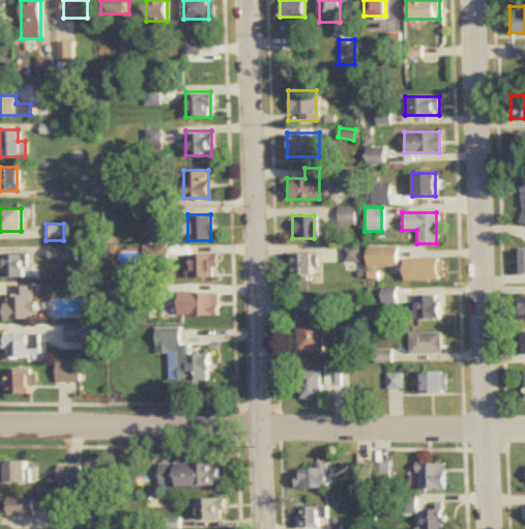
[(47,260),(71,260),(71,245),(47,245),(47,260)]
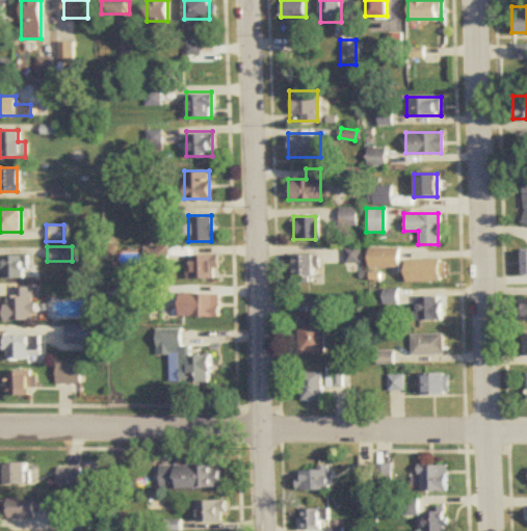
[(397,267),(397,248),(366,248),(366,267),(397,267)]
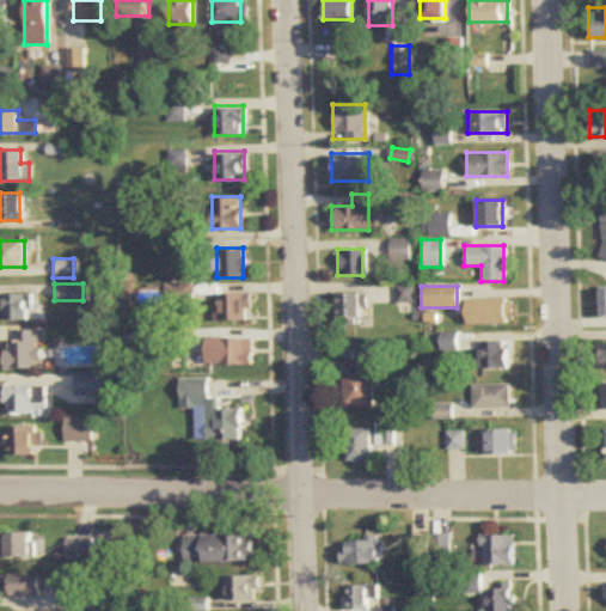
[(213,321),(248,321),(248,292),(213,292),(213,321)]
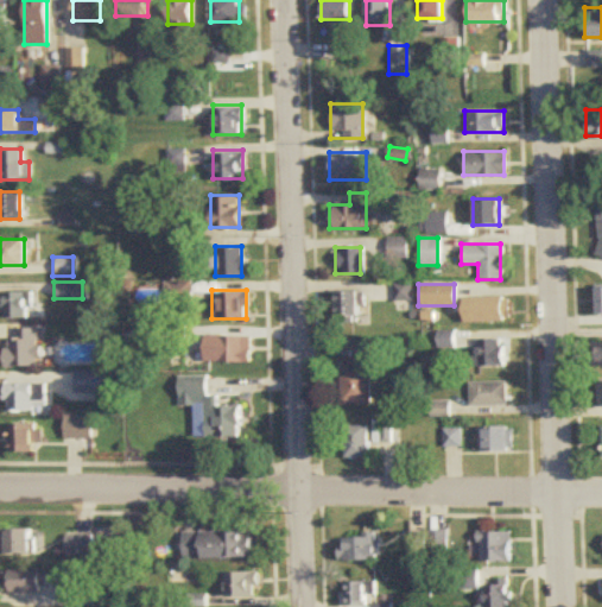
[(334,322),(357,322),(357,290),(334,290),(334,322)]
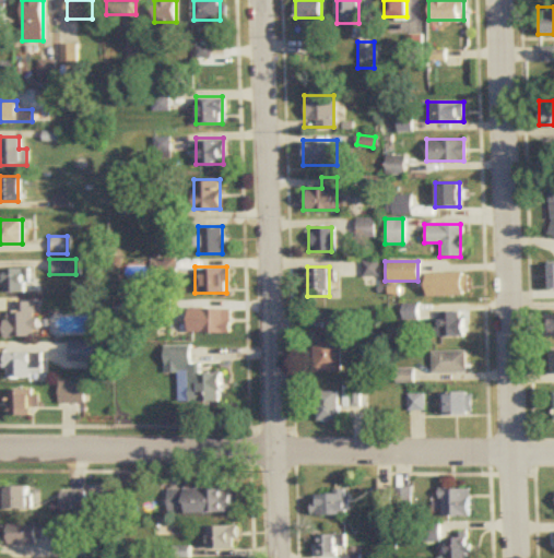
[(1,292),(25,292),(25,268),(1,268),(1,292)]
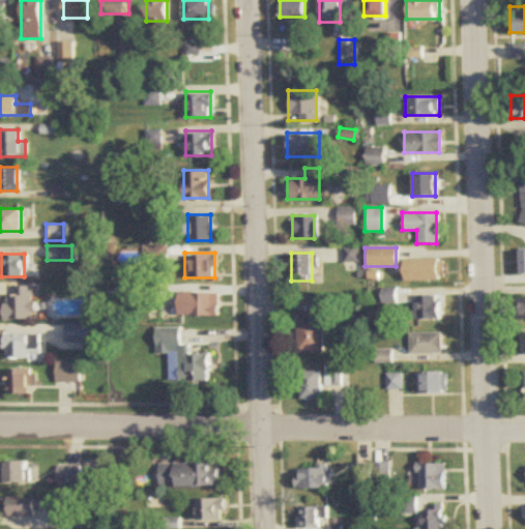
[(409,280),(442,280),(442,259),(409,259),(409,280)]
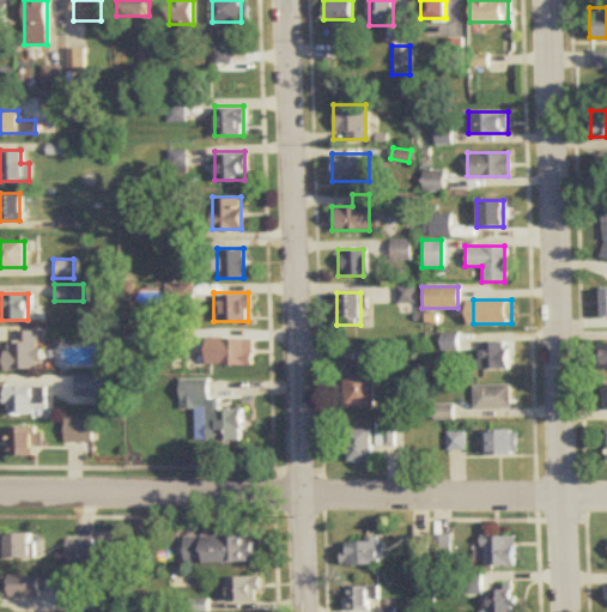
[(35,331),(14,331),(14,341),(2,341),(2,369),(35,369),(35,331)]
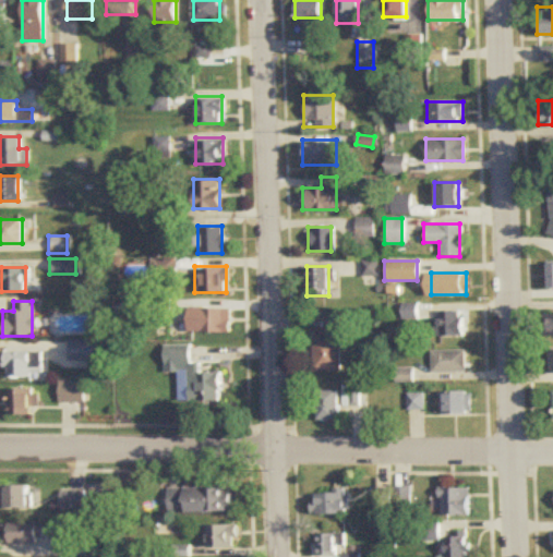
[(184,333),(228,333),(228,307),(184,307),(184,333)]
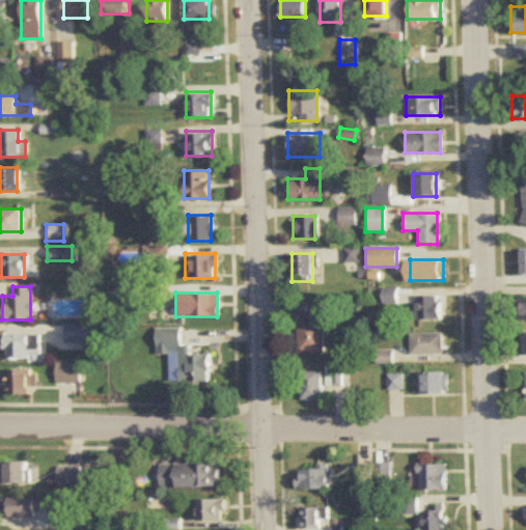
[(413,319),(439,319),(439,296),(413,296),(413,319)]
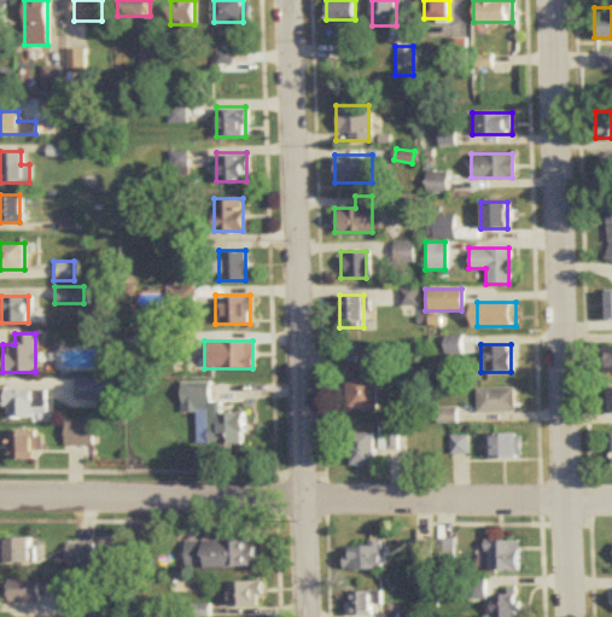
[(343,374),(342,409),(374,411),(374,345),(356,345),(356,374),(343,374)]
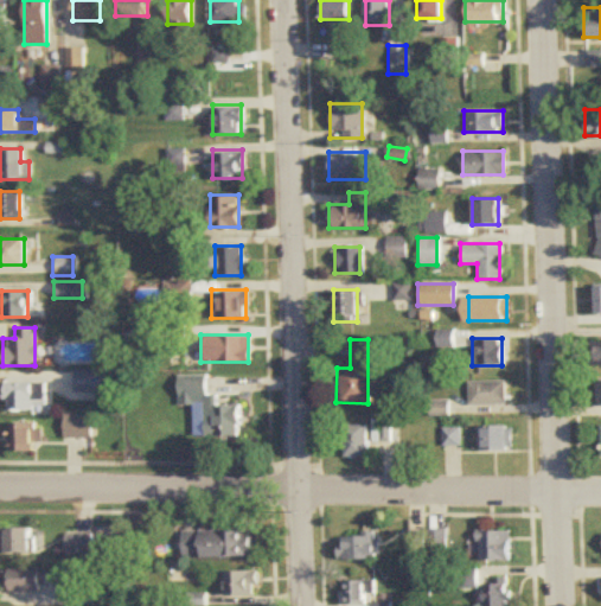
[(69,391),(104,391),(104,371),(70,371),(69,391)]
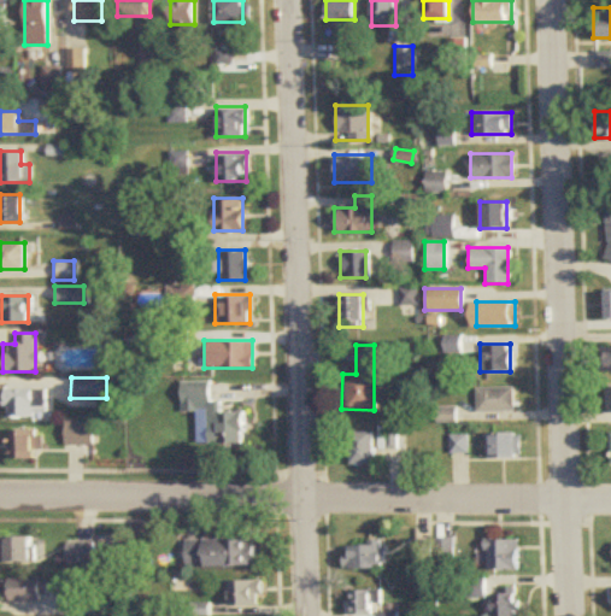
[(178,411),(197,411),(197,403),(207,403),(207,381),(178,381),(178,411)]
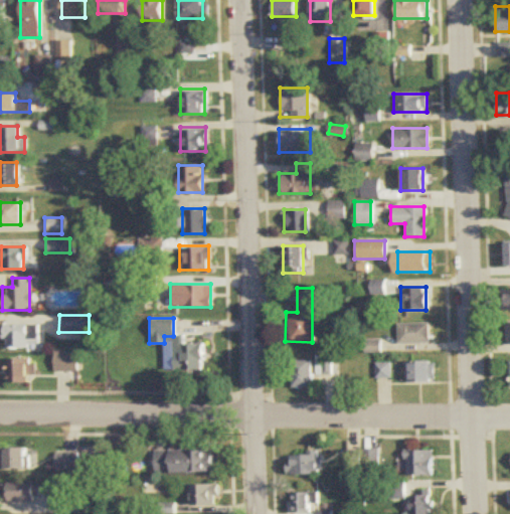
[(428,343),(428,323),(396,323),(396,343),(428,343)]
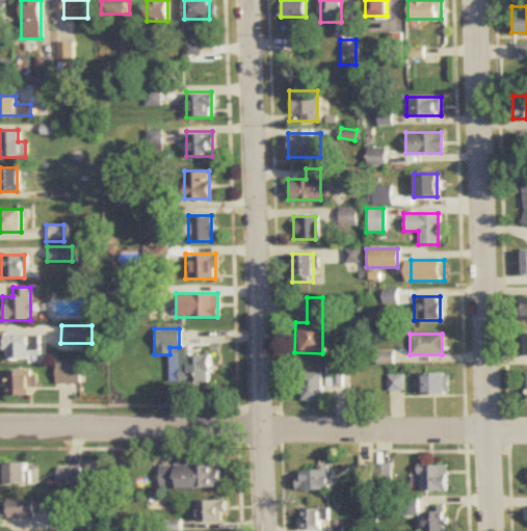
[(518,354),(526,354),(526,334),(523,334),(523,344),(518,344),(518,354)]
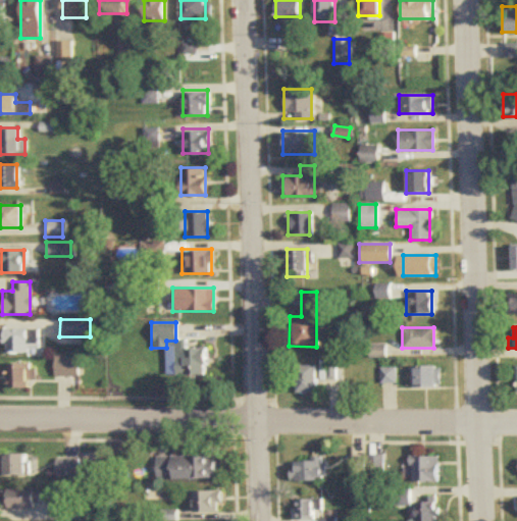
[(2,353),(36,353),(36,328),(2,329),(2,353)]
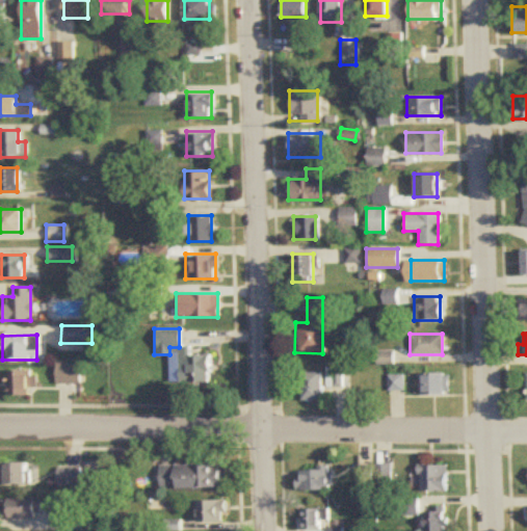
[(184,363),(178,363),(178,383),(207,383),(207,355),(184,355),(184,363)]
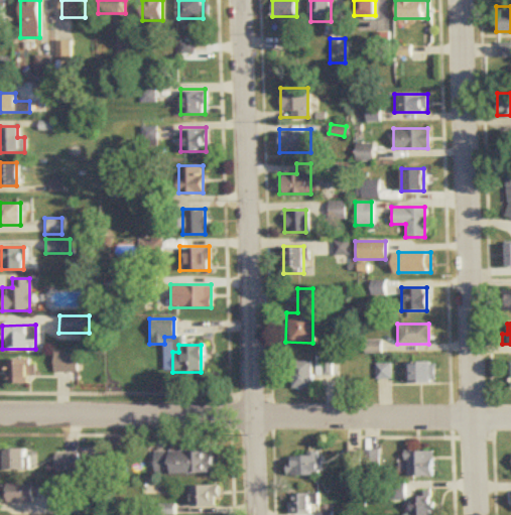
[(50,372),(74,372),(74,352),(50,352),(50,372)]
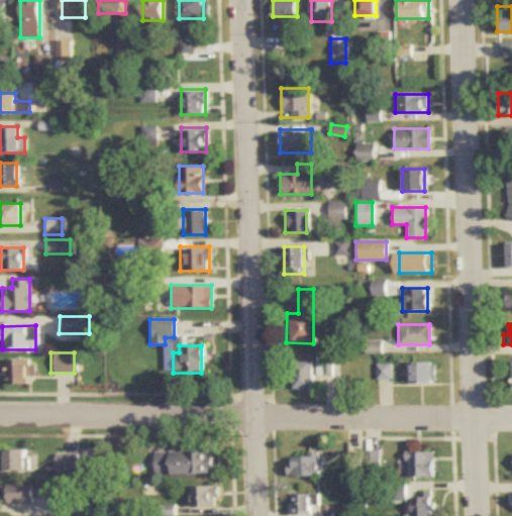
[(28,359),(6,359),(6,386),(28,386),(28,359)]
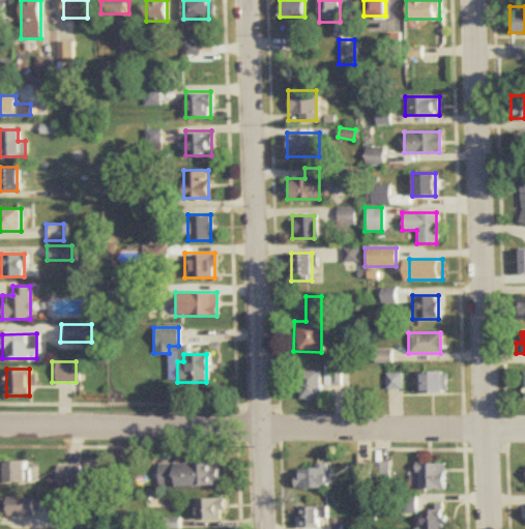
[(318,398),(318,371),(297,371),(297,398),(318,398)]
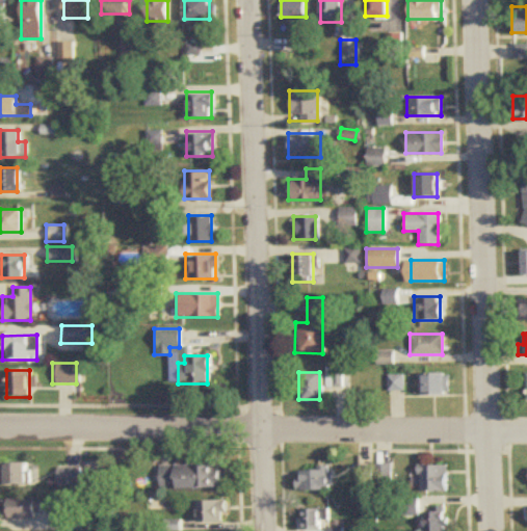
[(387,390),(401,390),(401,374),(387,374),(387,390)]
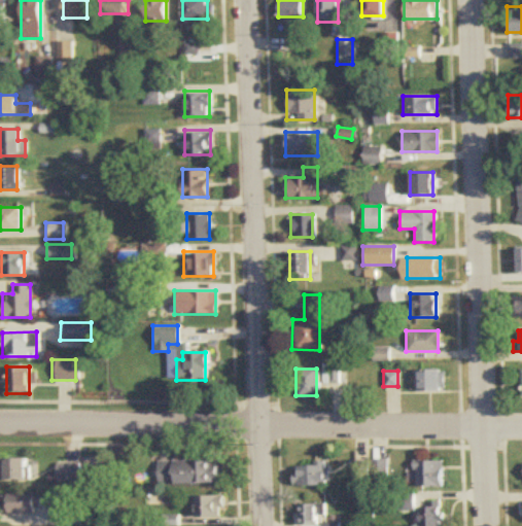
[(416,390),(444,390),(444,371),(416,371),(416,390)]
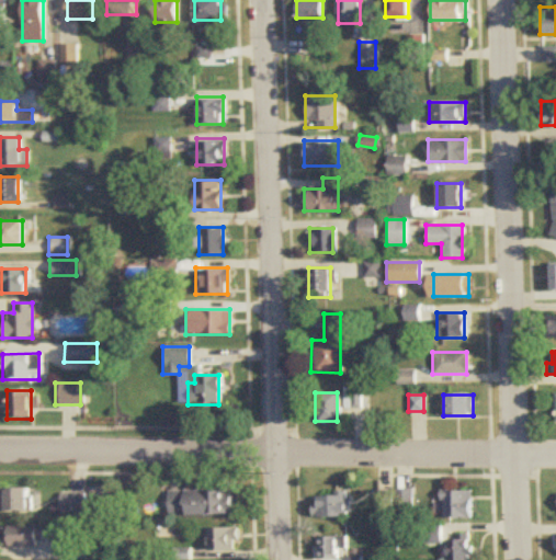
[(0,511),(29,511),(29,488),(0,488),(0,511)]
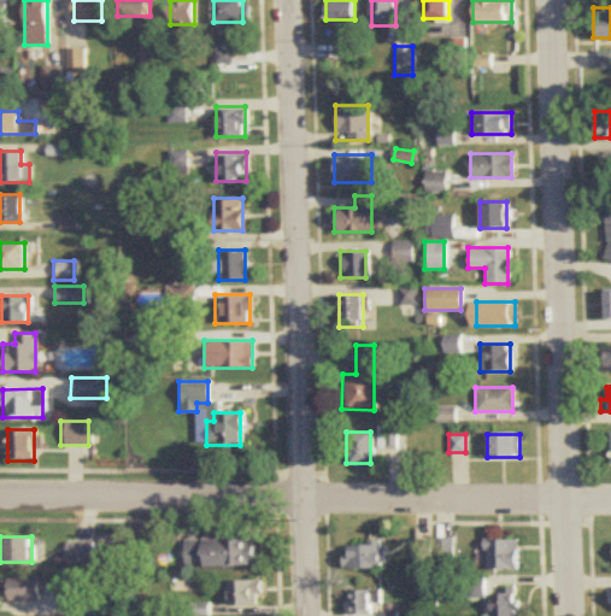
[(182,539),(182,565),(250,565),(250,538),(182,539)]
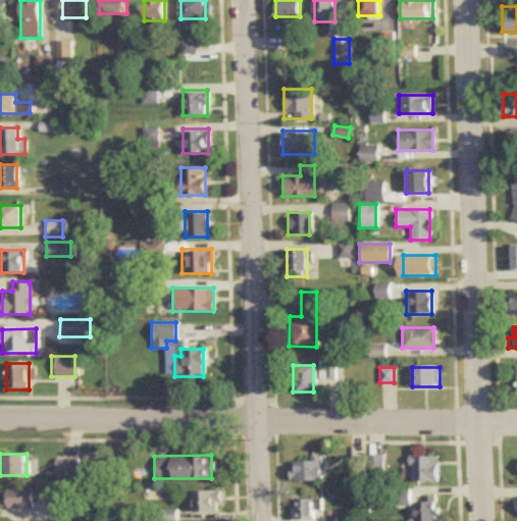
[(349,455),(349,473),(381,473),(381,455),(349,455)]
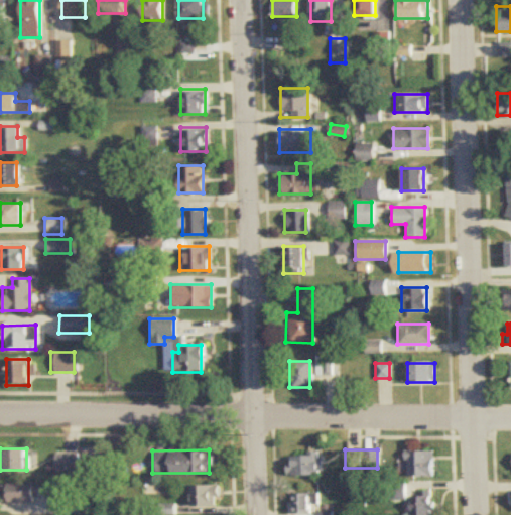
[(432,451),(404,451),(404,476),(432,476),(432,451)]
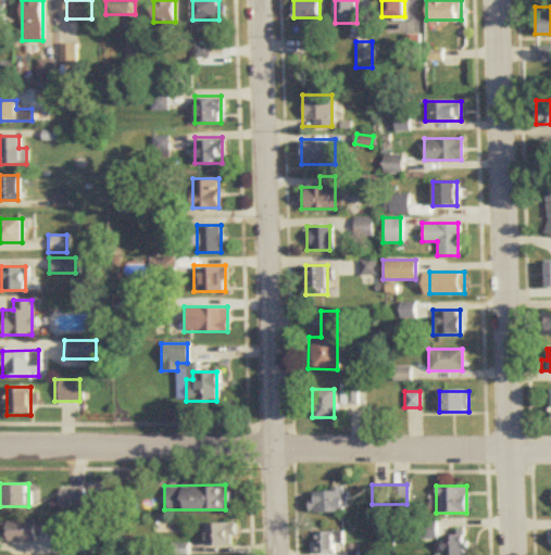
[(58,489),(58,508),(82,508),(82,489),(58,489)]
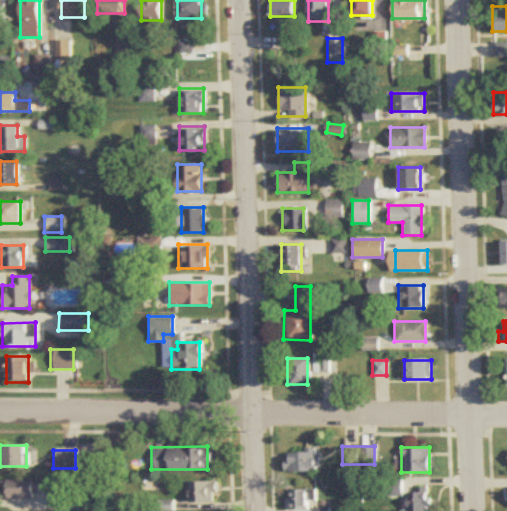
[(286,470),(316,470),(316,450),(286,450),(286,470)]
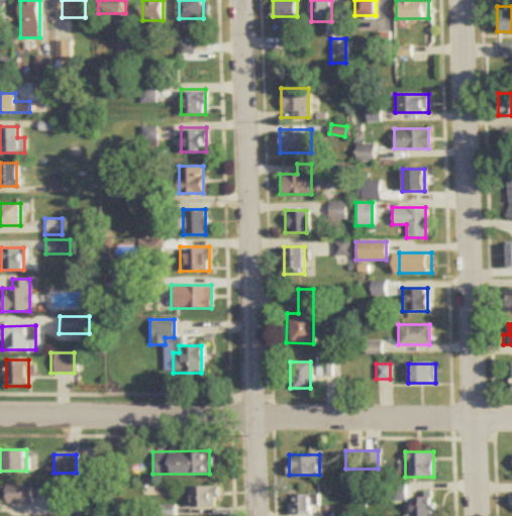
[(0,502),(34,502),(34,484),(0,484),(0,502)]
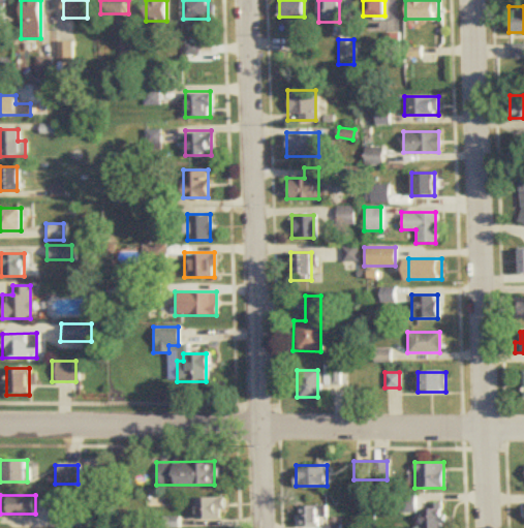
[(193,518),(220,518),(220,498),(193,498),(193,518)]
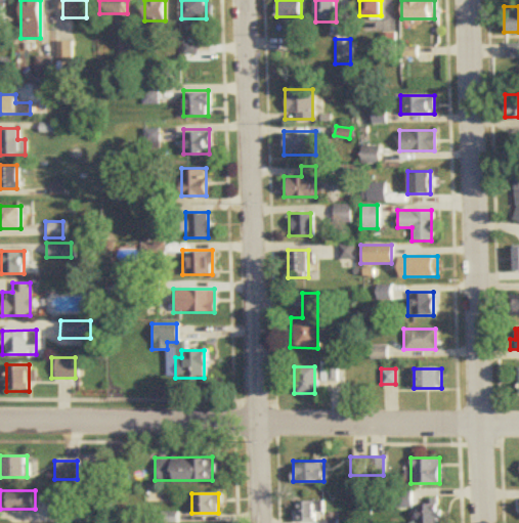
[(436,522),(436,498),(417,498),(417,522),(436,522)]
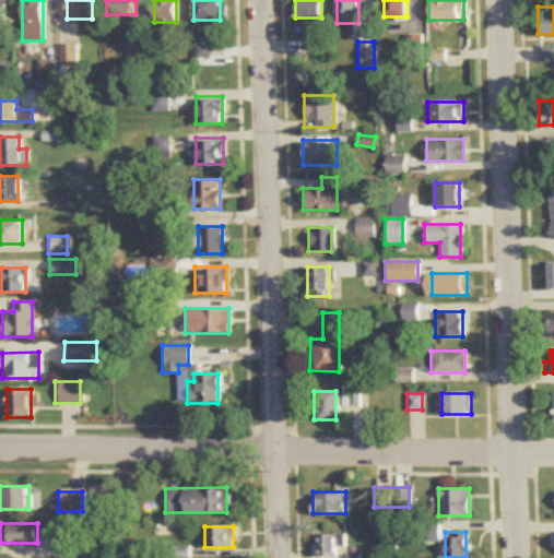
[(316,556),(338,556),(338,546),(342,546),(342,533),(316,533),(316,556)]
